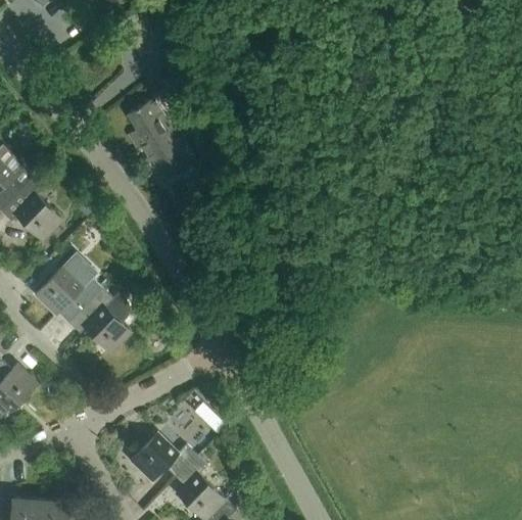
[(31,0),(39,8),(50,0),(31,0)]
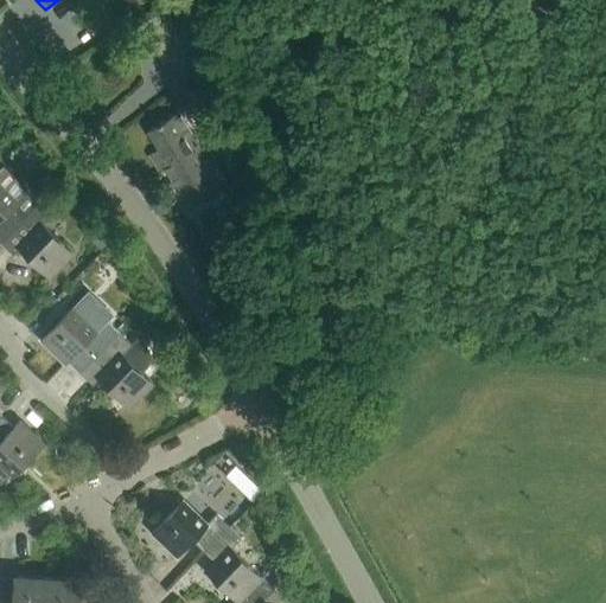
[(210,59),(186,4),(164,14),(174,39),(171,40),(184,70),(210,59)]
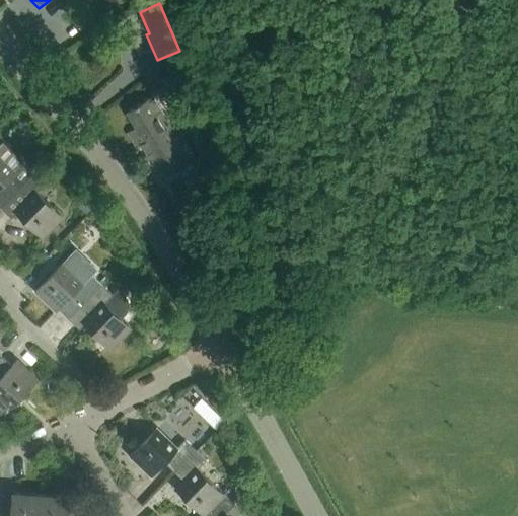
[(156,186),(193,162),(173,131),(171,132),(163,118),(162,119),(150,99),(125,115),(134,131),(127,135),(135,149),(139,146),(146,157),(141,160),(156,186)]
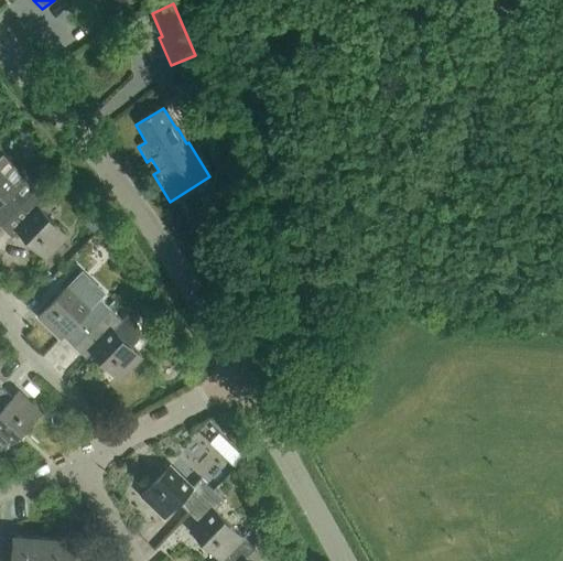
[(0,226),(1,227),(36,190),(24,177),(13,189),(0,175),(0,226)]
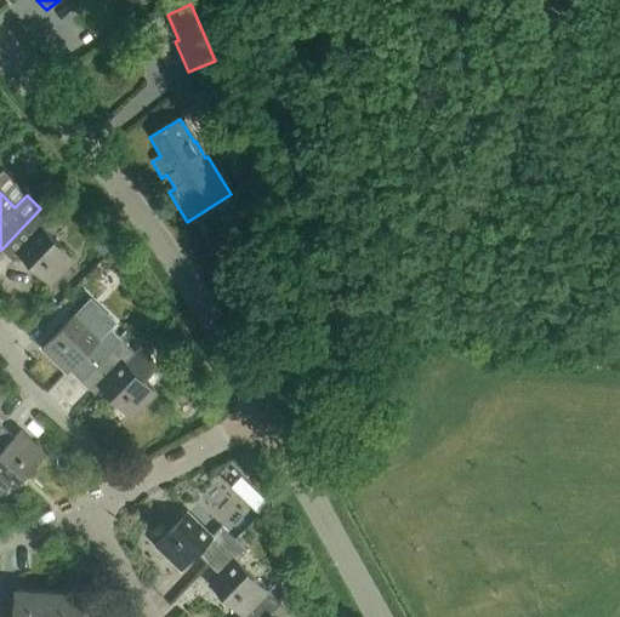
[(40,209),(1,250),(13,261),(20,255),(47,283),(72,258),(41,229),(51,220),(40,209)]
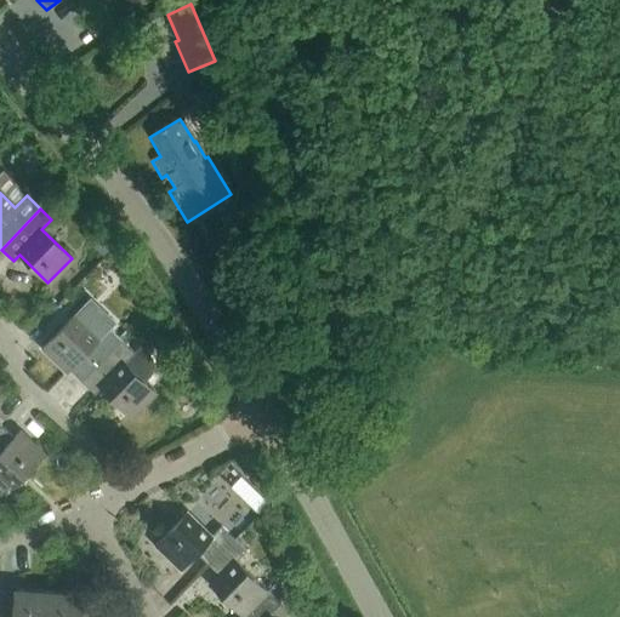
[(80,382),(120,341),(108,329),(96,341),(72,318),(41,348),(66,372),(68,370),(80,382)]
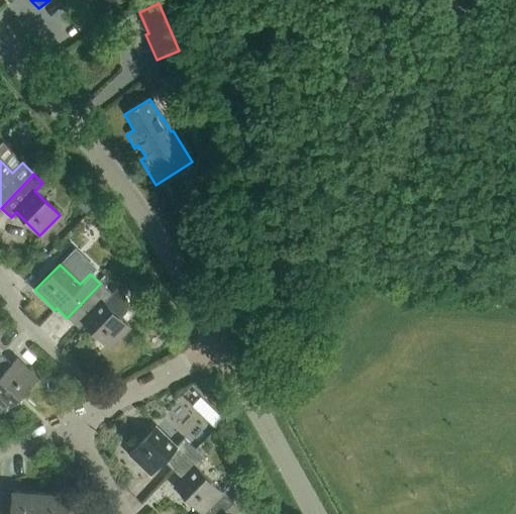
[(100,284),(67,318),(78,328),(83,323),(108,349),(128,328),(119,319),(125,314),(127,311),(128,308),(127,305),(126,301),(124,299),(115,290),(111,295),(100,284)]
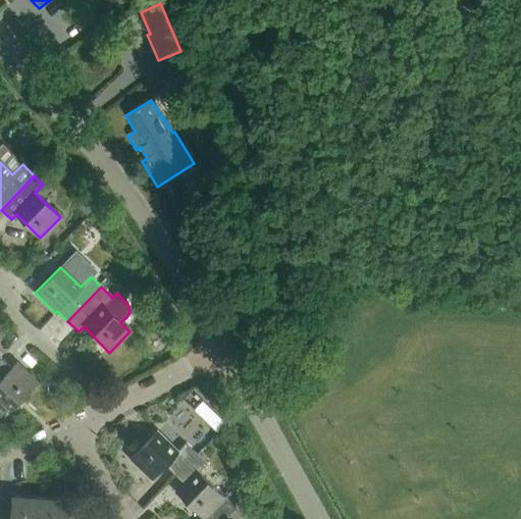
[(0,419),(9,410),(10,411),(37,384),(15,365),(2,379),(0,376),(0,419)]
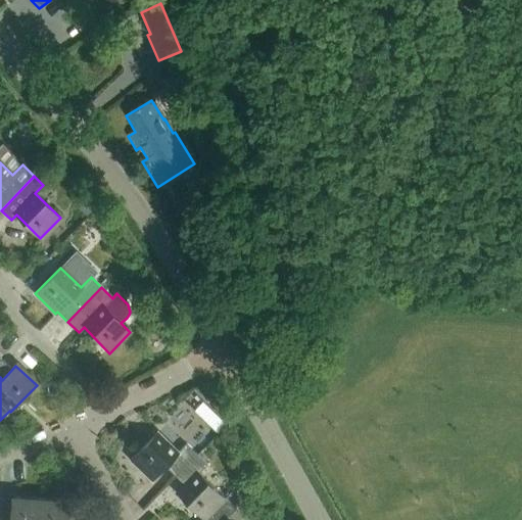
[(196,410),(219,431),(227,423),(204,402),(196,410)]
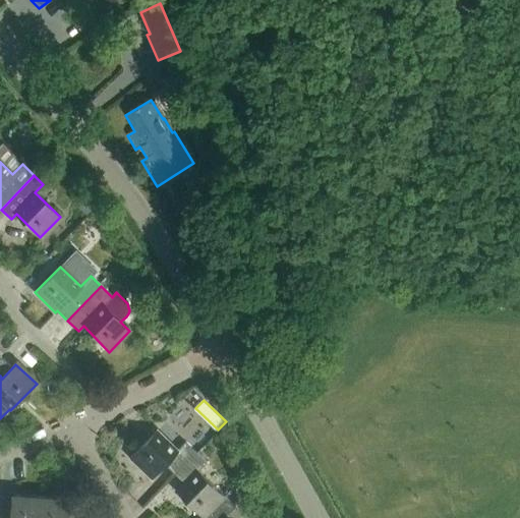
[(174,475),(194,455),(183,444),(176,452),(156,433),(130,459),(151,479),(164,466),(174,475)]
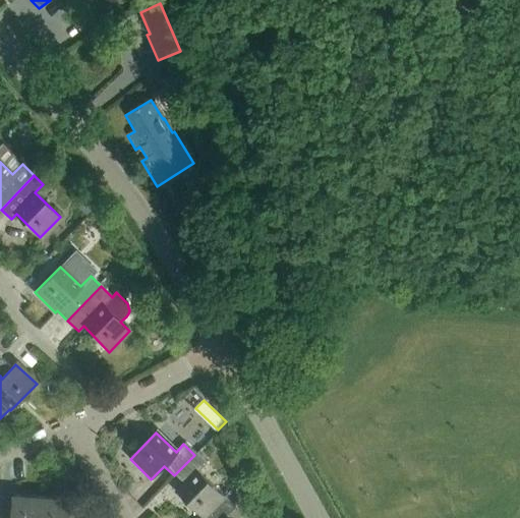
[(203,517),(222,498),(196,473),(205,465),(194,455),(174,475),(184,485),(176,494),(200,517),(203,517)]
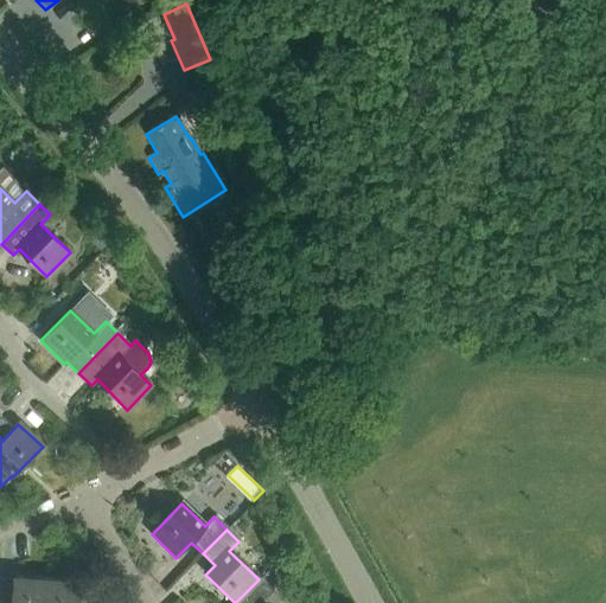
[(44,602),(46,582),(16,579),(12,602),(44,602)]
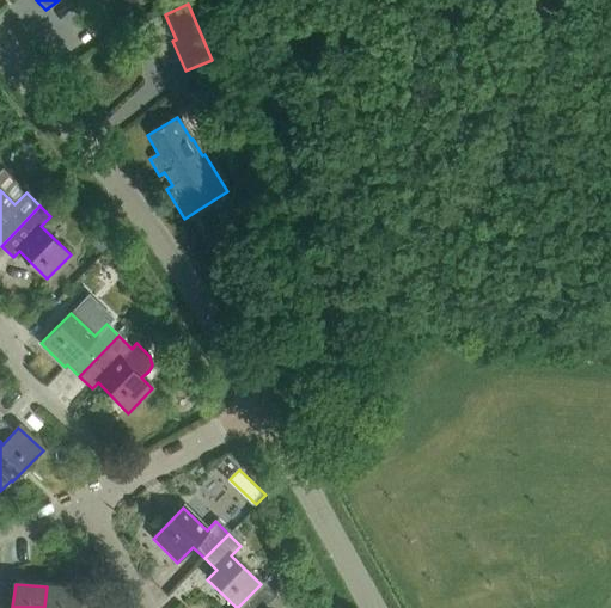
[(261,584),(238,607),(266,607),(275,597),(261,584)]
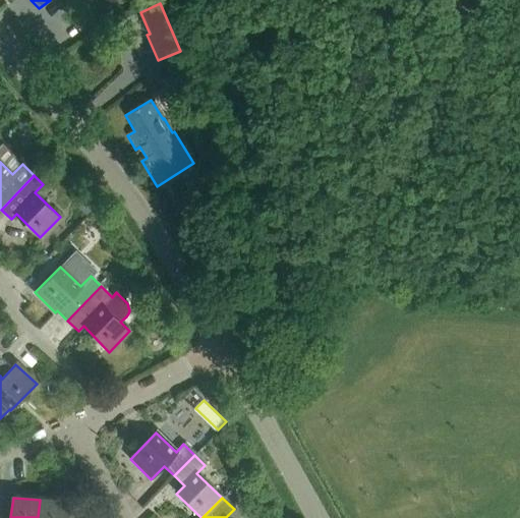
[(40,500),(38,517),(65,517),(67,503),(40,500)]
